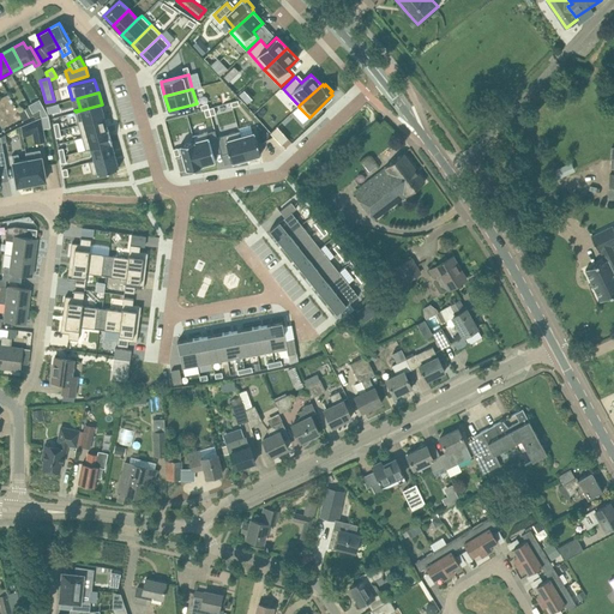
[(102,104),(76,112),(78,125),(104,118),(102,104)]
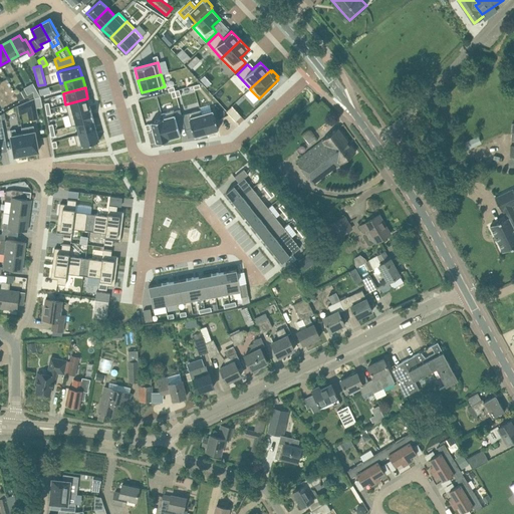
[(19,114),(36,106),(34,97),(17,105),(19,114)]
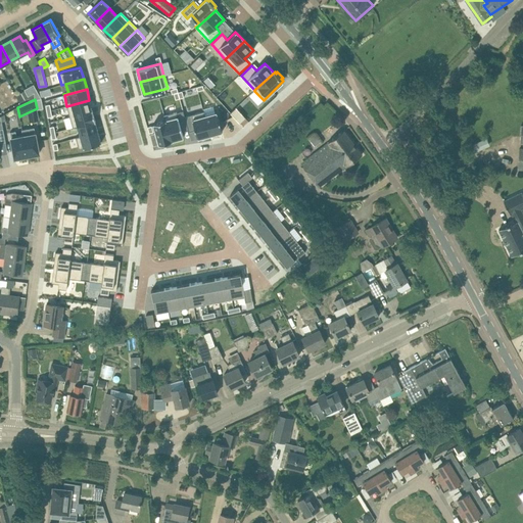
[(89,100),(66,106),(69,116),(92,110),(89,100)]
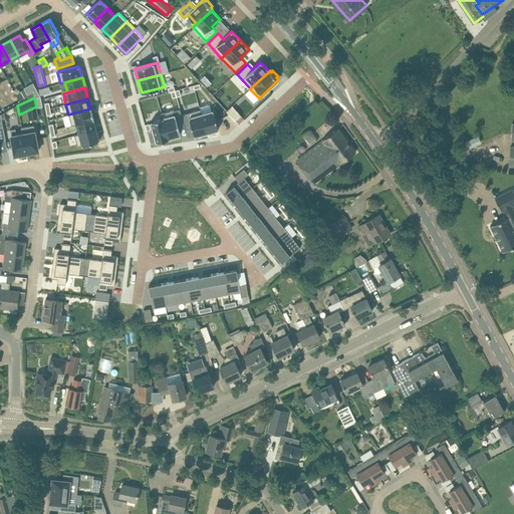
[(232,105),(226,110),(236,121),(242,116),(232,105)]
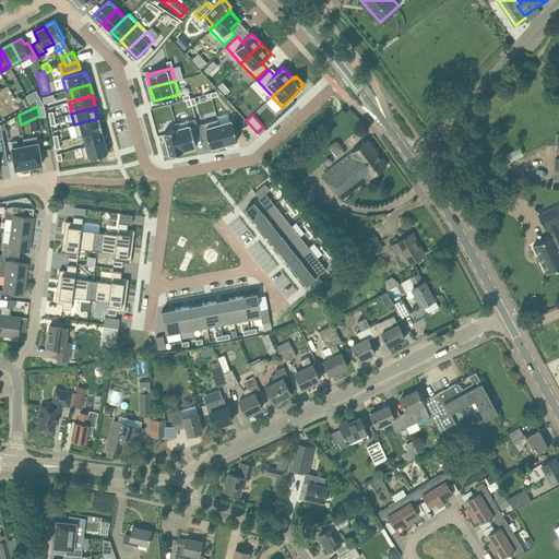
[(98,118),(74,125),(78,135),(78,137),(83,135),(102,130),(98,118)]
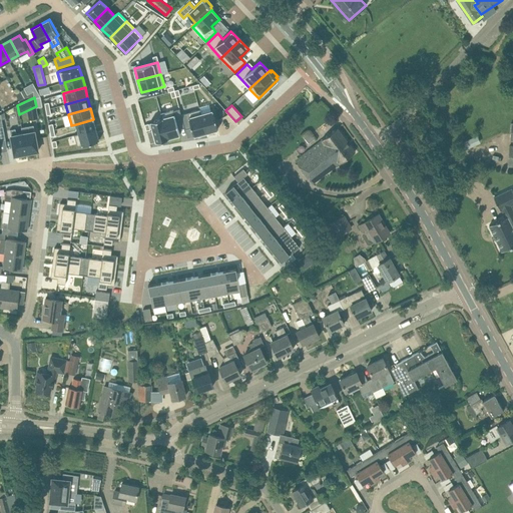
[(199,109),(187,112),(188,117),(194,135),(206,132),(199,109)]
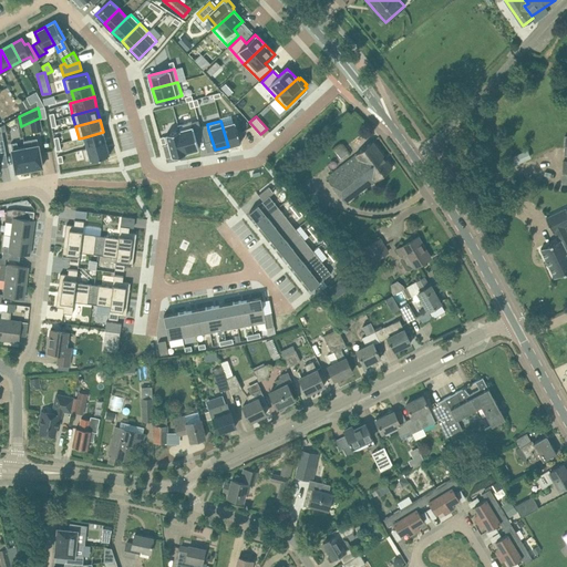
[(222,121),(220,121),(228,146),(241,142),(236,122),(223,125),(222,121)]
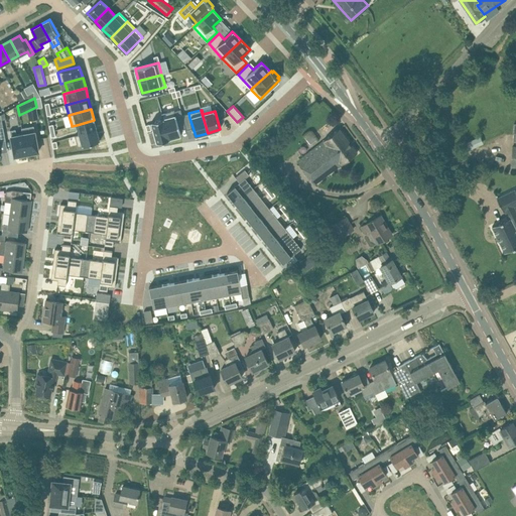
[(174,111),(162,114),(169,139),(181,135),(175,116),(175,115),(174,112),(174,111)]
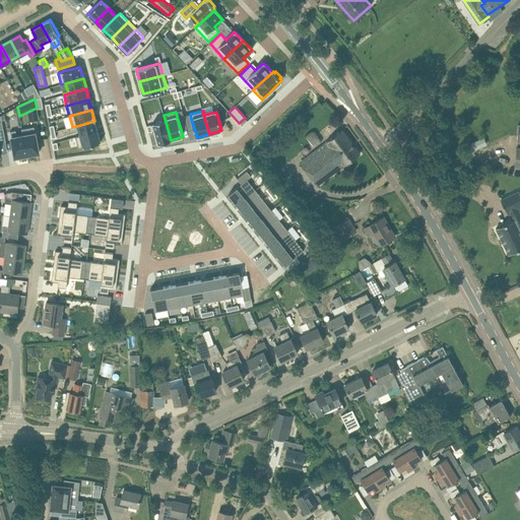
[(165,120),(152,123),(154,131),(158,143),(158,144),(160,143),(161,145),(170,143),(169,141),(171,140),(164,115),(163,115),(165,120)]
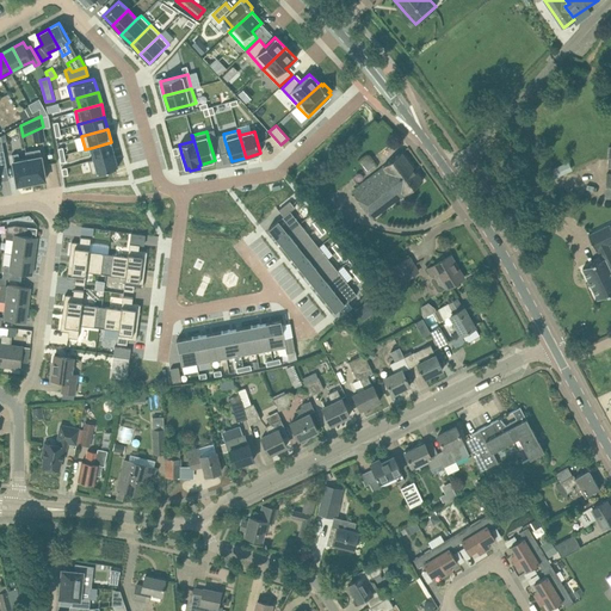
[(94,159),(88,160),(88,161),(115,154),(111,142),(91,148),(94,159)]
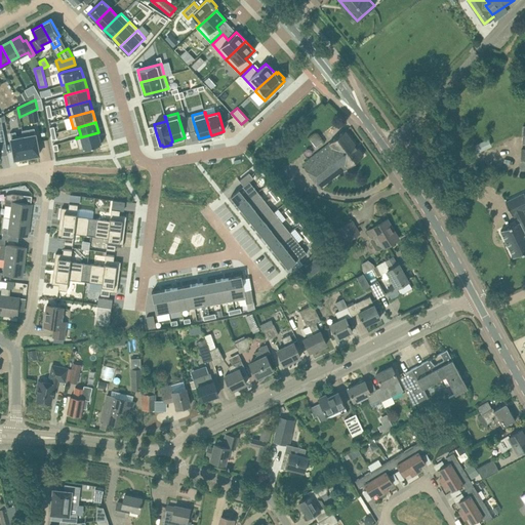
[(35,155),(39,154),(34,128),(23,130),(28,158),(34,157),(35,155)]
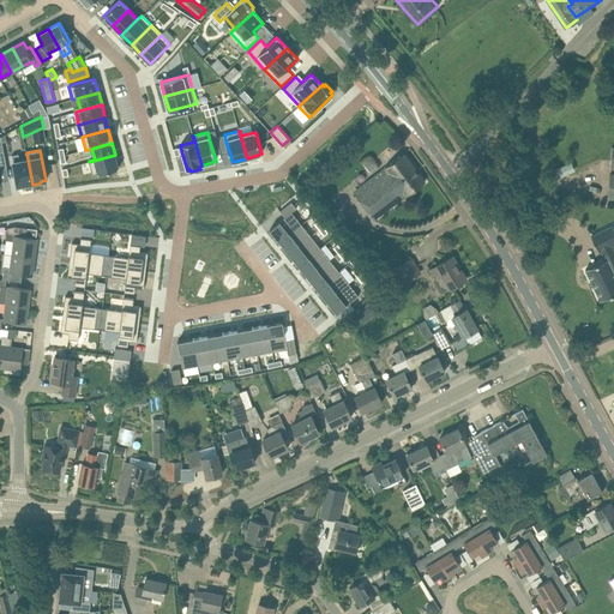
[(25,187),(32,185),(26,152),(25,152),(26,160),(20,161),(18,154),(12,155),(18,186),(23,185),(25,187)]
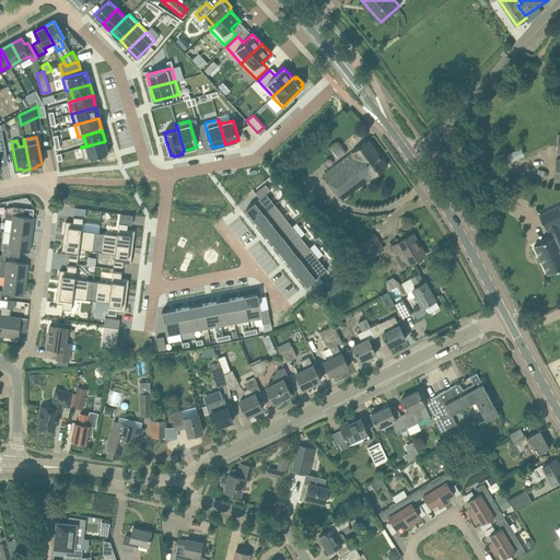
[(328,170),(330,172),(324,176),(341,200),(371,178),(387,165),(368,139),(328,170)]
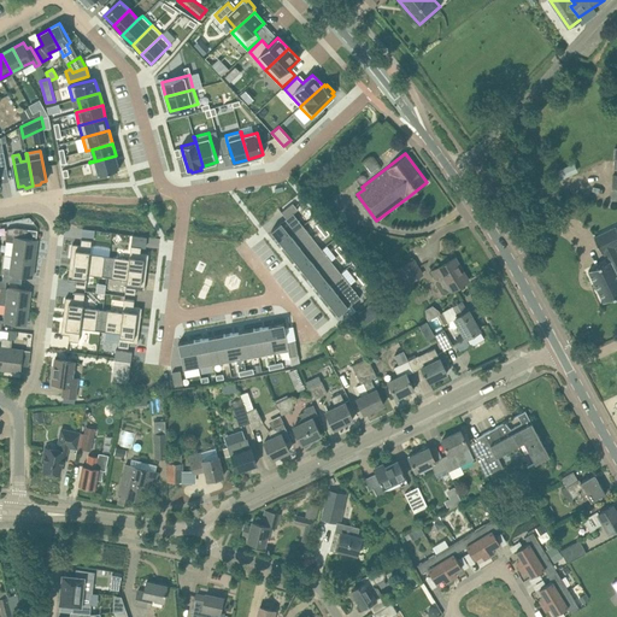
[(116,156),(89,163),(93,176),(119,168),(116,156)]
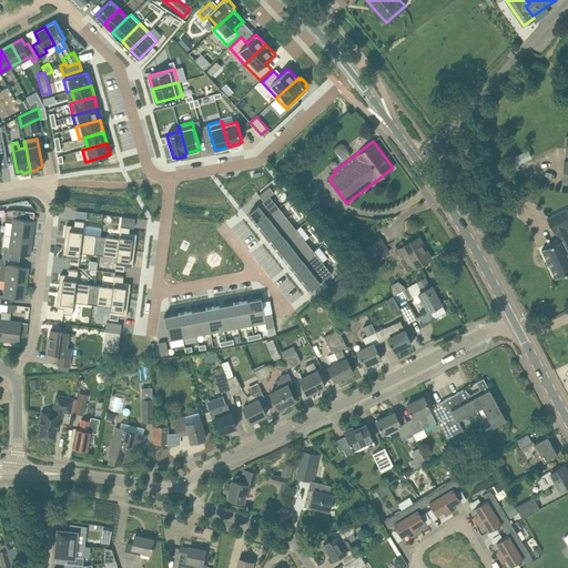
[(528,149),(510,156),(515,164),(533,156),(528,149)]
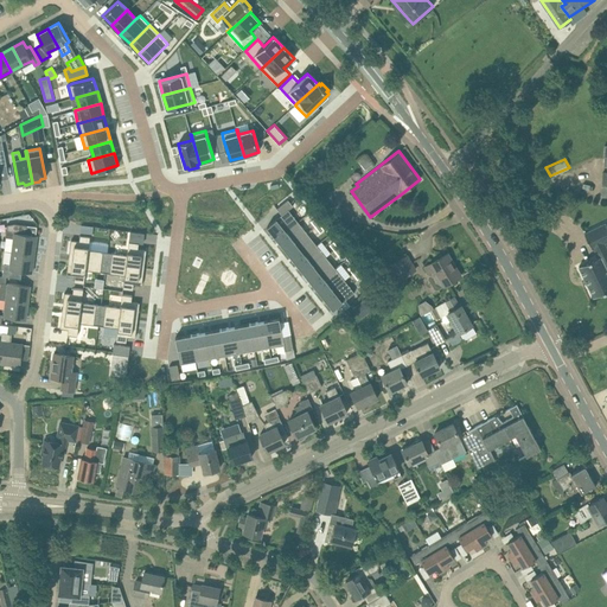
[(288,209),(267,227),(276,238),(299,222),(288,209)]
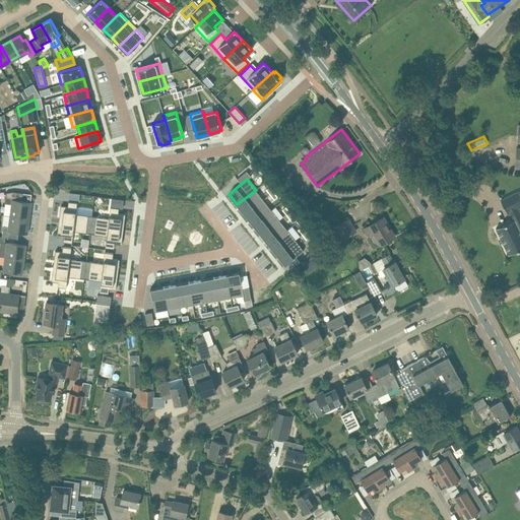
[(256,190),(237,204),(245,214),(263,199),(256,190)]
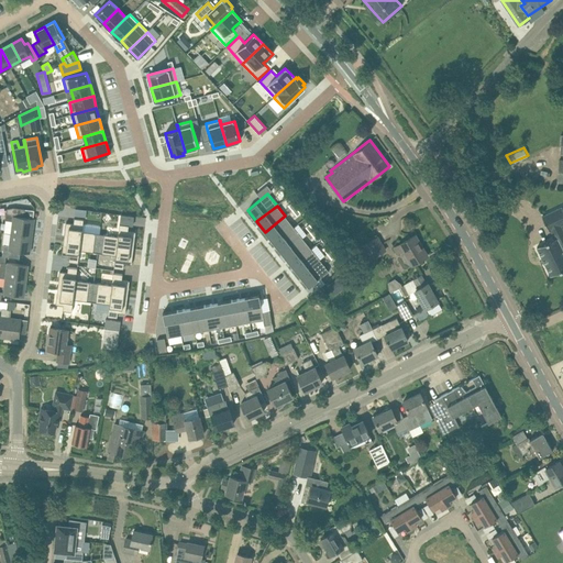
[(34,218),(24,217),(25,209),(13,207),(7,208),(6,219),(6,220),(12,221),(11,233),(32,236),(34,218)]
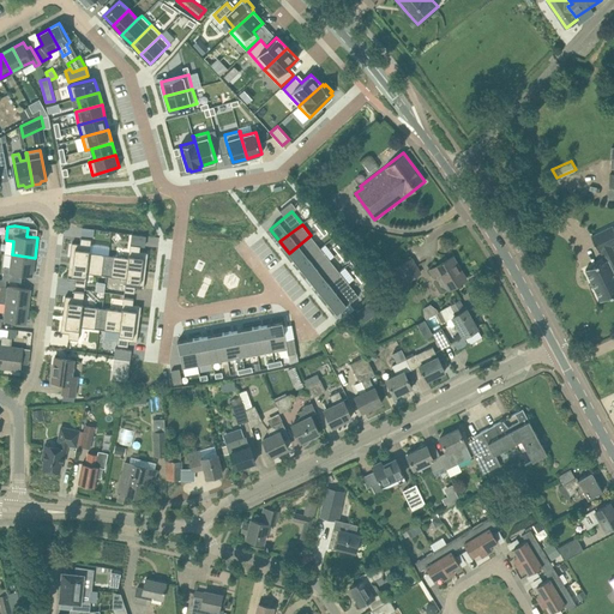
[(605,260),(585,269),(601,300),(613,293),(613,250),(612,246),(613,245),(613,228),(613,226),(591,236),(599,252),(601,251),(605,260)]
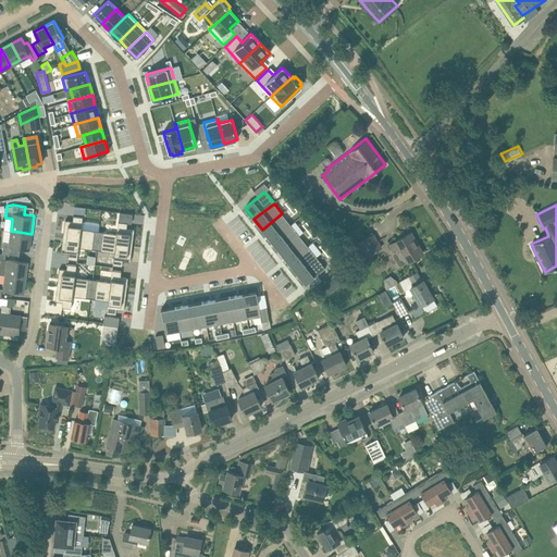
[(282,213),(262,230),(271,240),(291,224),(282,213)]
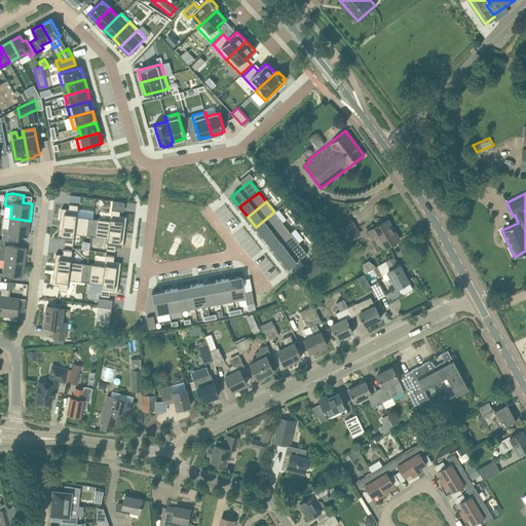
[(62,208),(60,223),(92,227),(94,218),(77,216),(78,204),(70,203),(69,209),(62,208)]
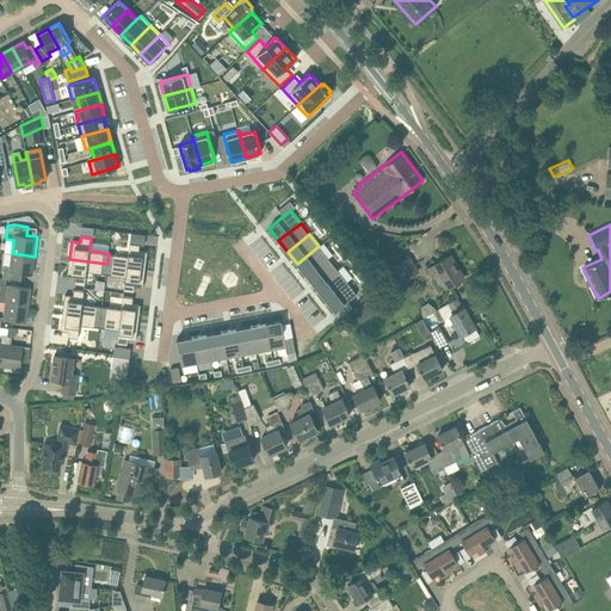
[(109,253),(107,264),(146,269),(148,251),(140,250),(140,244),(130,242),(128,255),(109,253)]
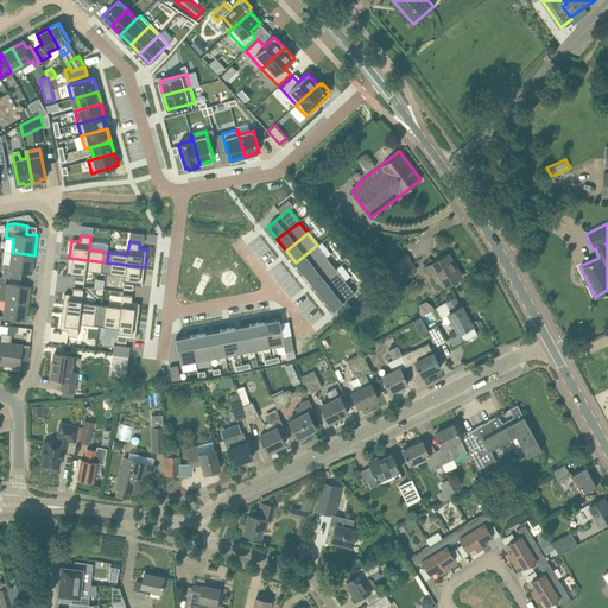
[(317,245),(296,263),(305,274),(327,257),(317,245)]
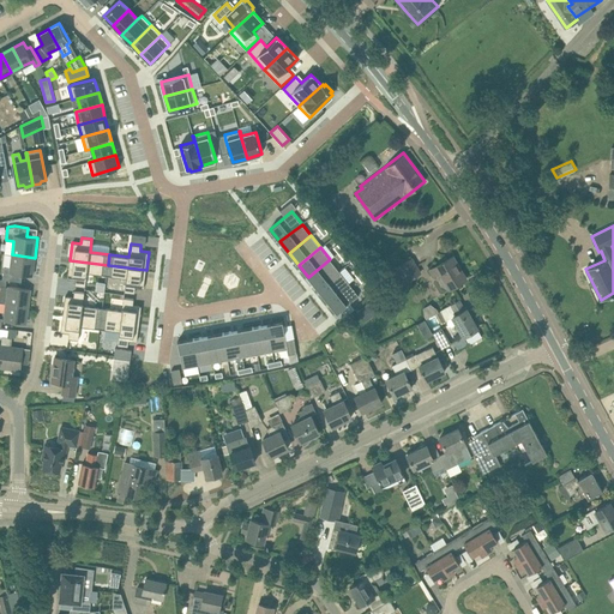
[(7,280),(19,281),(20,274),(32,276),(35,258),(12,254),(11,268),(4,266),(2,280),(7,280)]
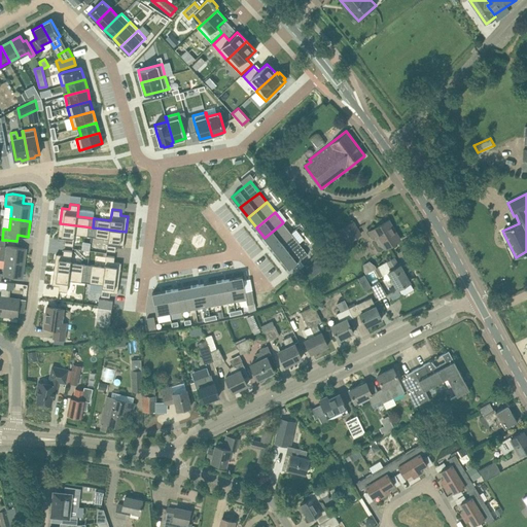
[(389,220),(369,232),(381,251),(400,239),(399,238),(398,239),(393,229),(389,220)]
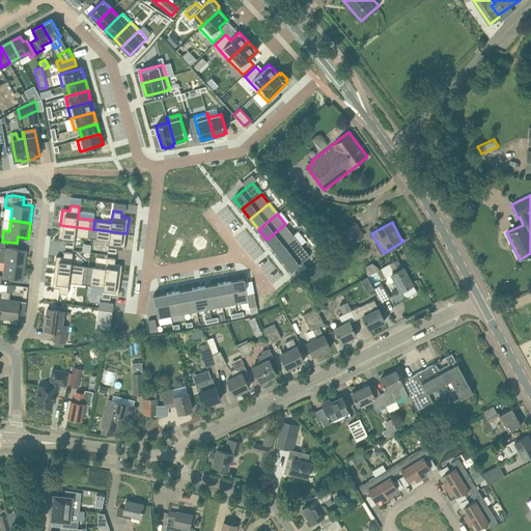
[(346,229),(354,242),(363,235),(356,223),(346,229)]
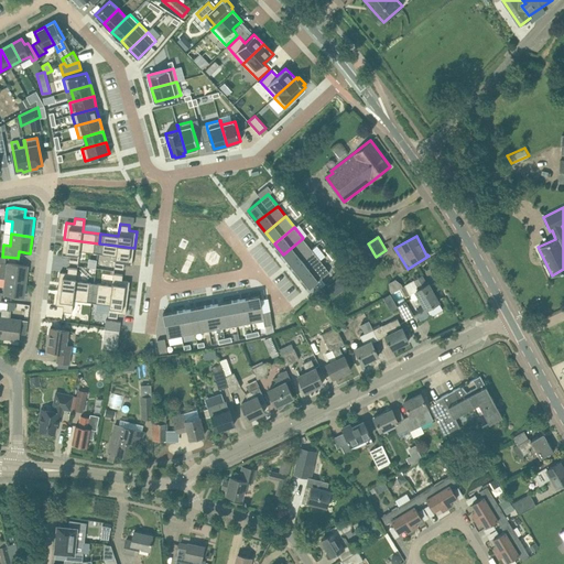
[(303,238),(283,255),(292,264),(312,249),(303,238)]
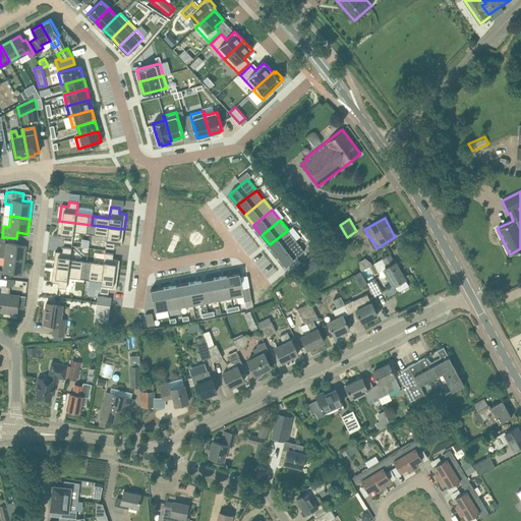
[(59,221),(57,236),(64,236),(64,241),(72,242),(74,231),(91,233),(92,225),(59,221)]
